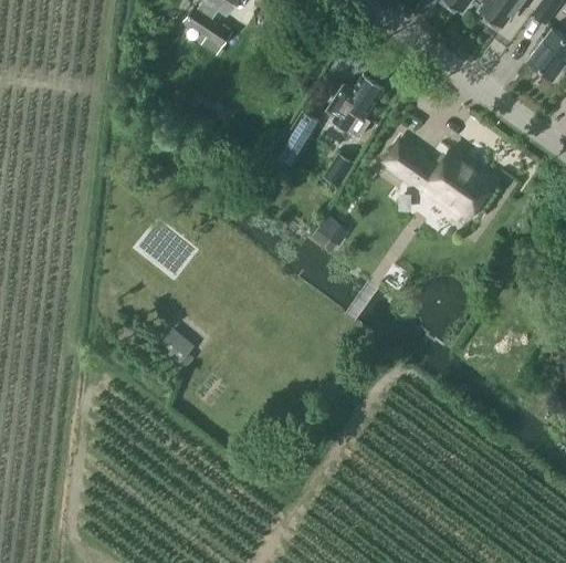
[(226,17),(237,0),(200,0),(203,1),(197,11),(194,9),(184,23),(206,39),(200,47),(216,56),(230,34),(211,21),(218,12),(226,17)]
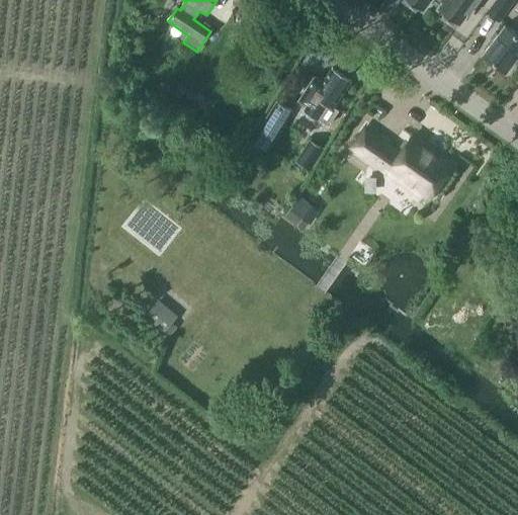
[(434,4),(437,0),(405,0),(402,4),(415,13),(419,9),(423,12),(431,1),(434,4)]
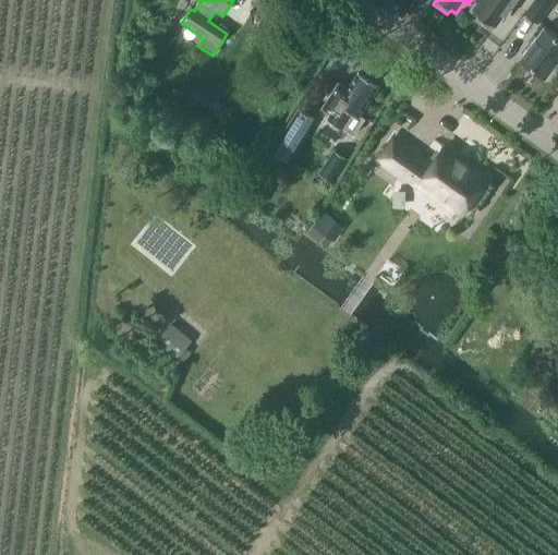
[(505,17),(518,0),(471,0),(468,4),(474,9),(472,11),(476,14),(475,15),(480,19),(476,23),(490,34),(502,16),(505,17)]
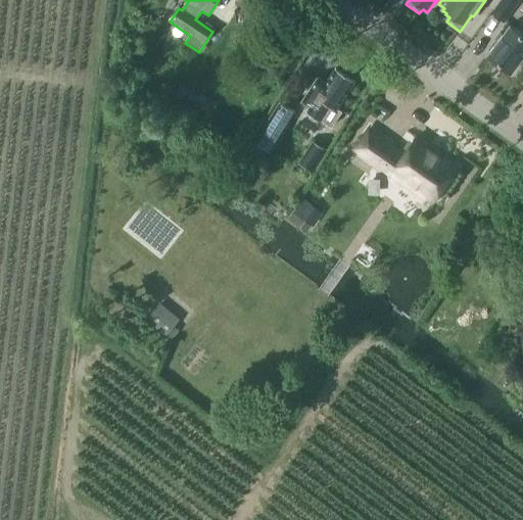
[(504,25),(520,2),(516,0),(502,0),(491,15),(504,25)]
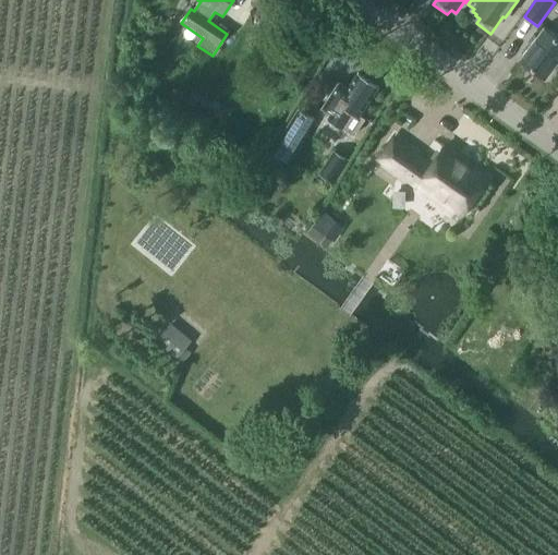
[(544,80),(557,61),(557,40),(544,29),(520,61),(544,80)]
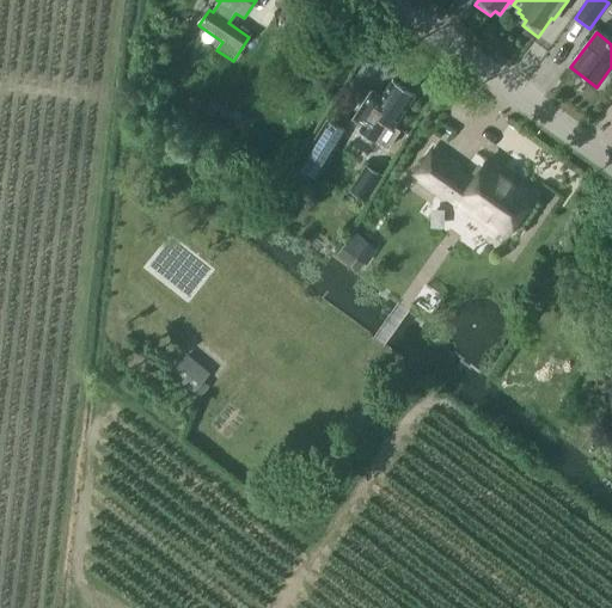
[(352,122),(362,128),(360,133),(374,142),(385,126),(392,130),(414,98),(392,84),(380,100),(371,94),(352,122)]
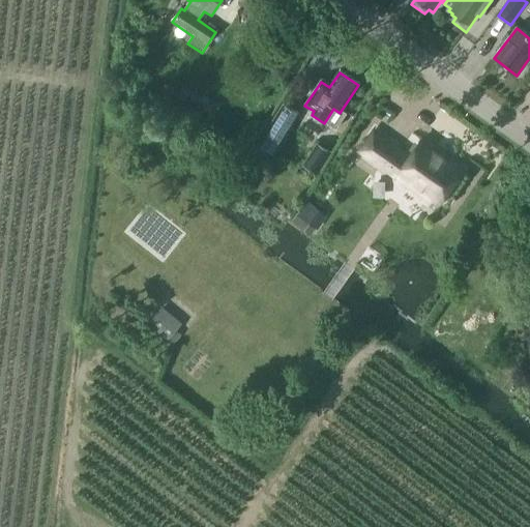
[(285,105),(260,143),(275,153),(299,114),(285,105)]
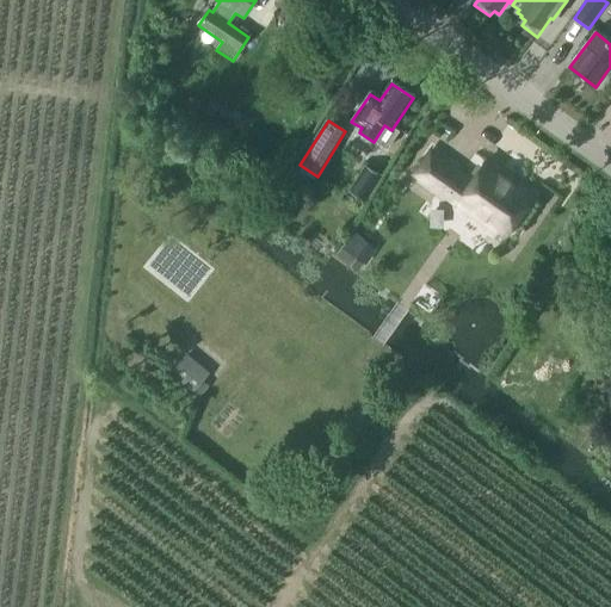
[(500,177),(503,173),(487,163),(471,184),(444,165),(427,186),(457,206),(460,203),(473,212),(468,220),(481,229),(486,222),(505,235),(531,198),(500,177)]
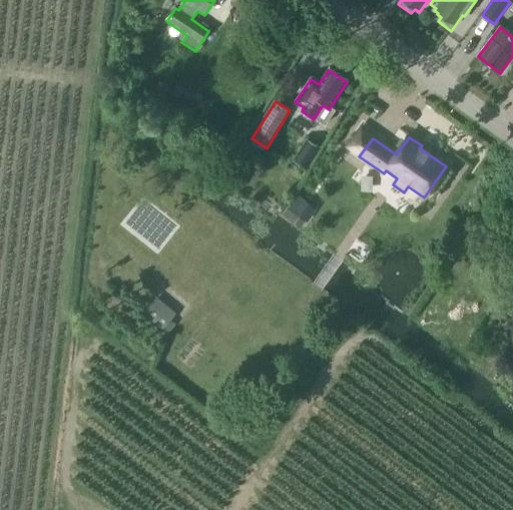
[(308,171),(321,151),(306,141),(289,168),(300,175),(304,169),(308,171)]
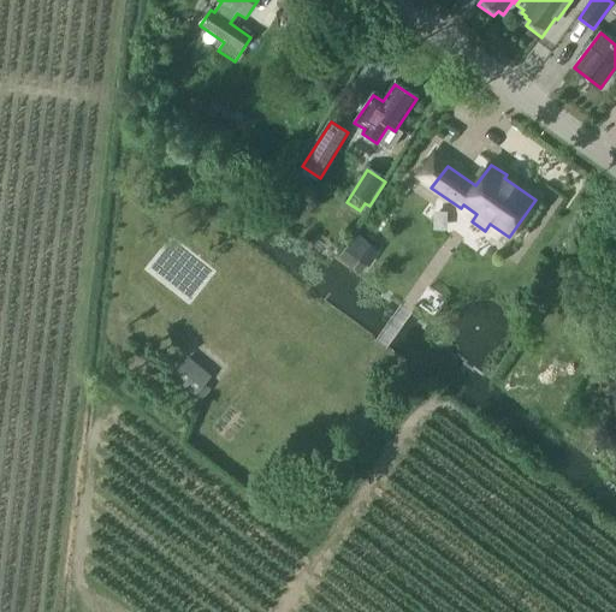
[(368,271),(380,254),(355,236),(343,253),(347,255),(341,262),(361,277),(366,269),(368,271)]
